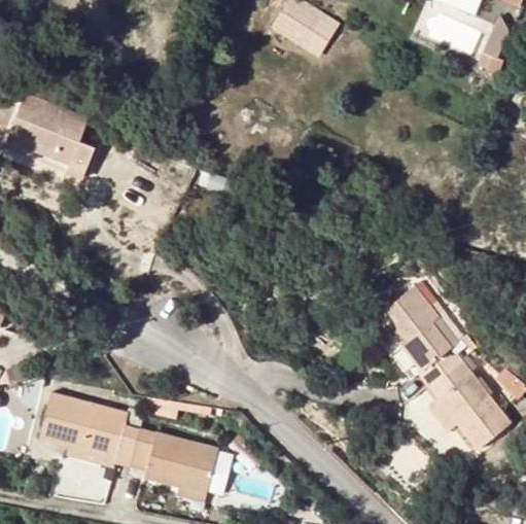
[(322,53),(344,16),(315,0),(287,0),(274,24),(322,53)]
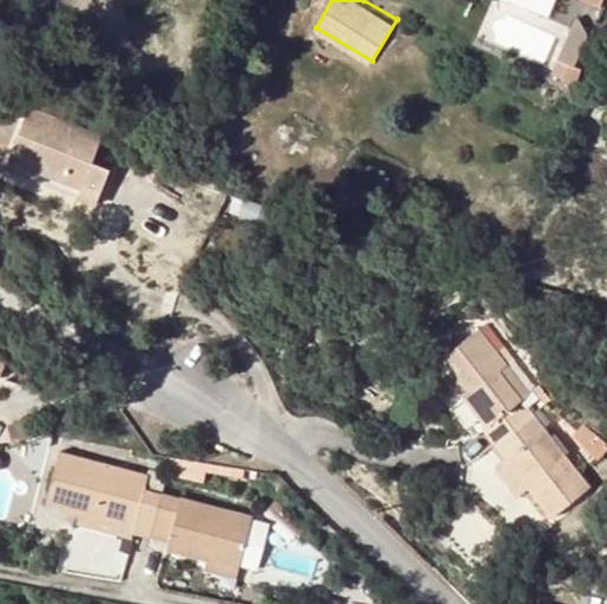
[(509,0),(548,17),(555,0),(509,0)]
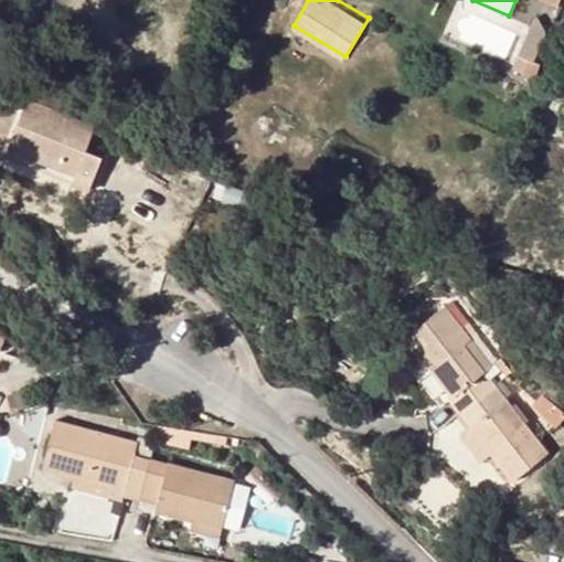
[(10,147),(29,155),(31,148),(61,160),(59,167),(75,173),(73,181),(91,189),(104,158),(87,151),(96,128),(30,101),(21,119),(25,122),(21,133),(17,130),(10,147)]
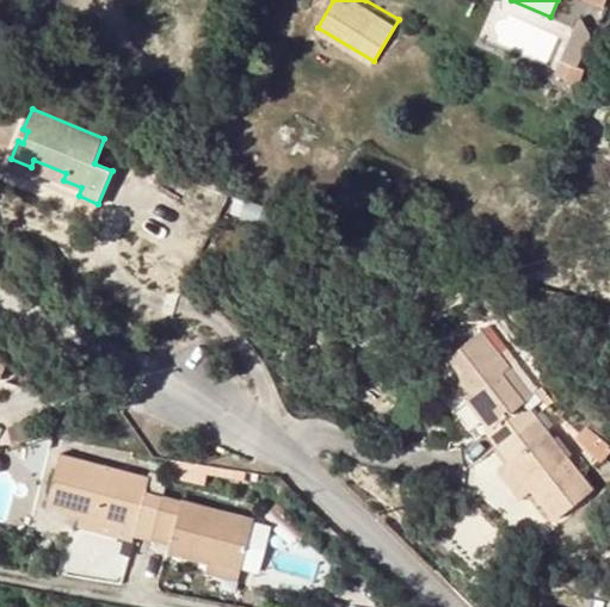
[(34,160),(31,167),(63,180),(66,173),(34,160)]
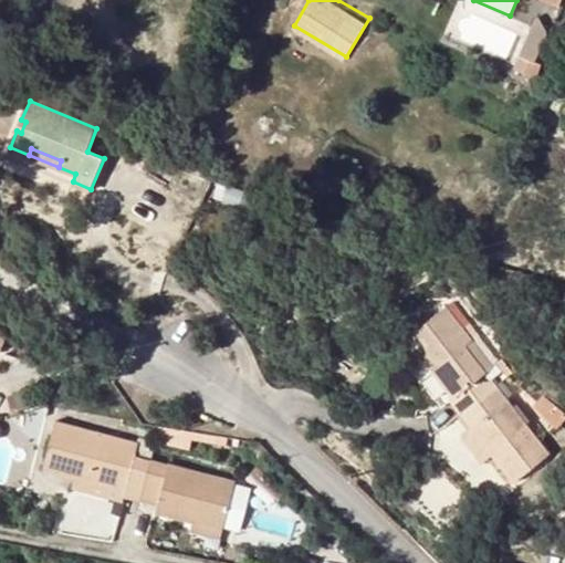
[(494,384),(483,368),(463,344),(471,337),(446,305),(417,330),(427,342),(442,360),(433,366),(454,393),(450,396),(460,409),(494,384)]
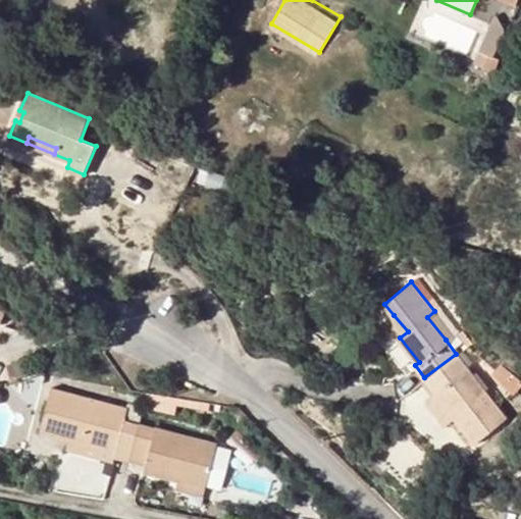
[(452,334),(434,311),(427,317),(446,340),(452,334)]
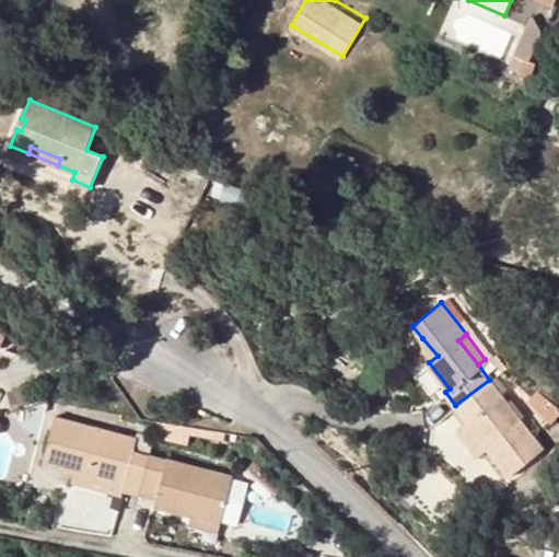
[(415,345),(429,362),(438,356),(422,338),(415,345)]
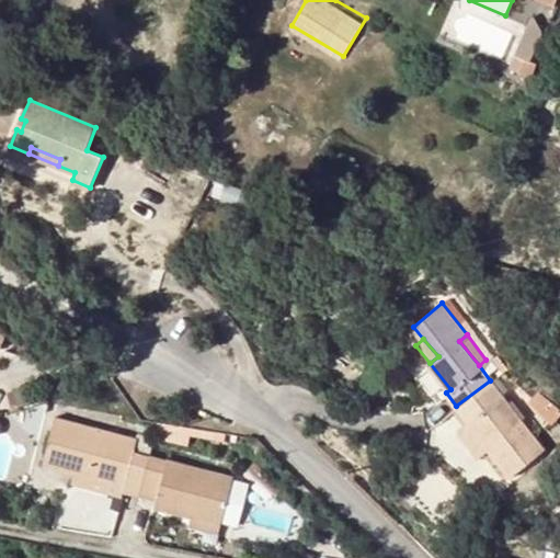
[(510,474),(543,448),(490,380),(456,406),(467,420),(490,448),(510,474)]
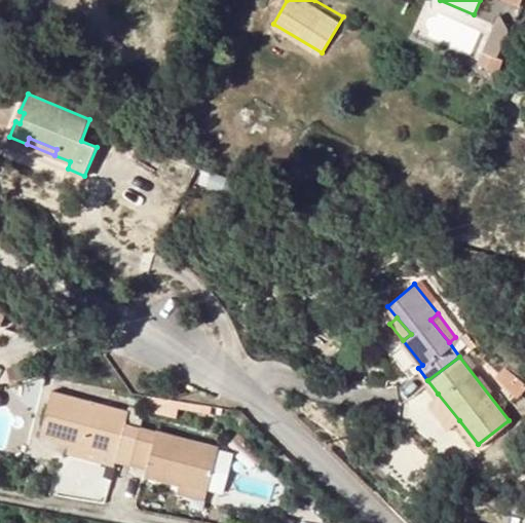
[(492,378),(515,399),(524,389),(524,387),(502,367),(492,378)]
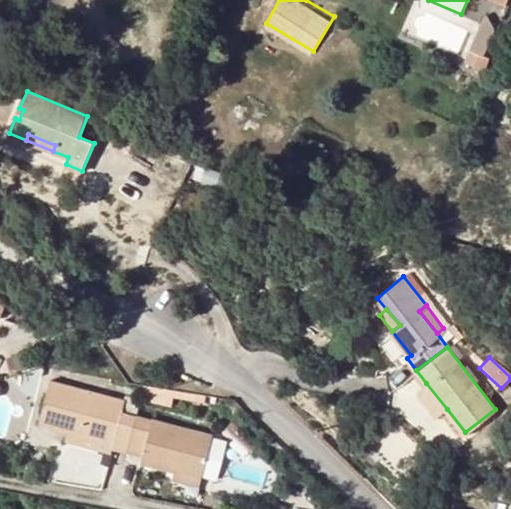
[(174,467),(202,475),(203,468),(209,447),(212,434),(152,417),(151,420),(137,416),(121,412),(124,399),(50,380),(39,423),(67,430),(113,441),(112,444),(143,453),(141,459),(174,467)]
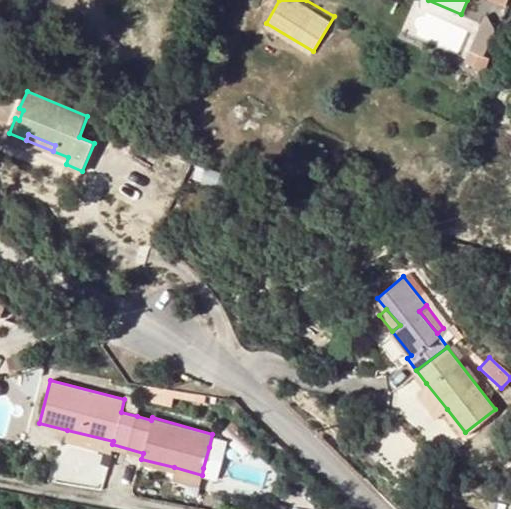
[(440,414),(447,409),(426,383),(421,388),(440,414)]
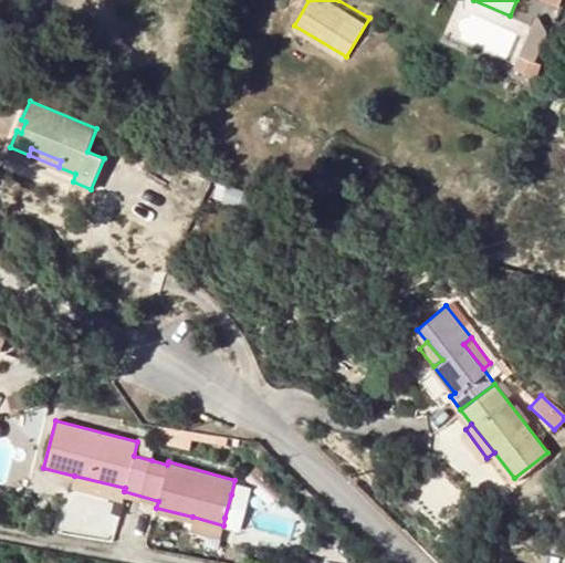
[(155,447),(137,441),(134,456),(152,460),(155,447)]
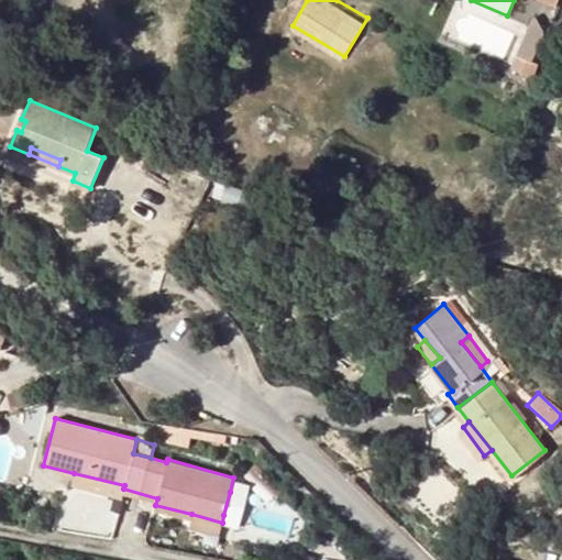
[(124,485),(74,473),(72,481),(121,494),(123,489),(124,485)]
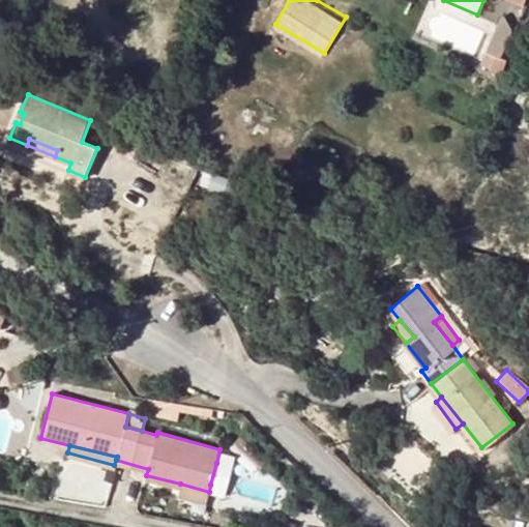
[(232,467),(216,463),(210,485),(227,489),(232,467)]
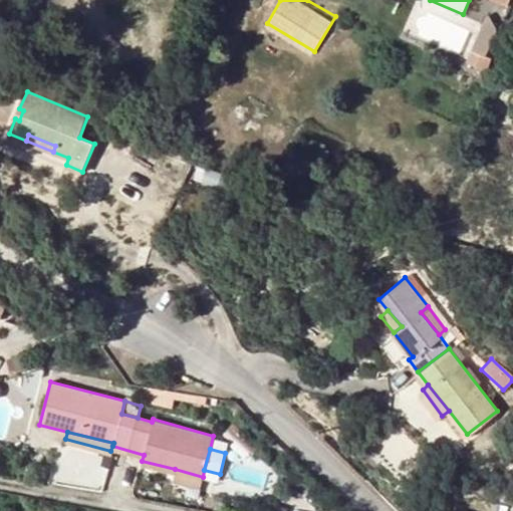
[(200,485),(203,477),(175,469),(173,478),(200,485)]
